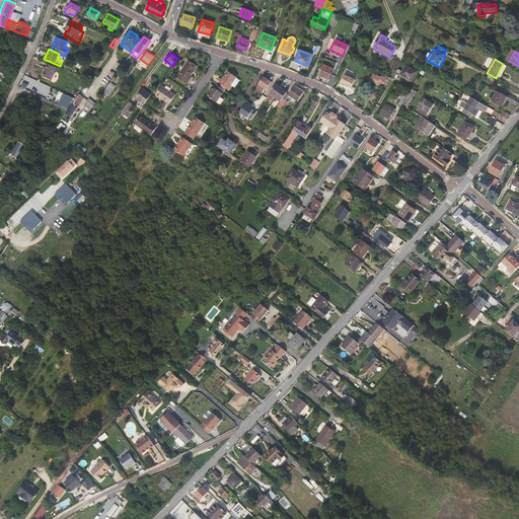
[(390,69),(395,72),(397,69),(400,63),(394,60),(390,69)]
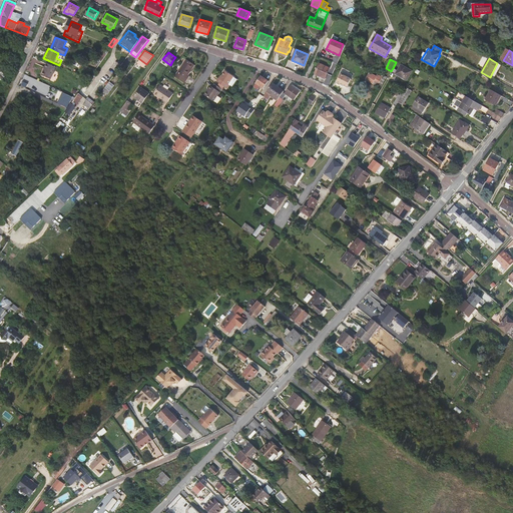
[(196,66),(187,60),(175,76),(185,83),(190,77),(189,76),(196,66)]
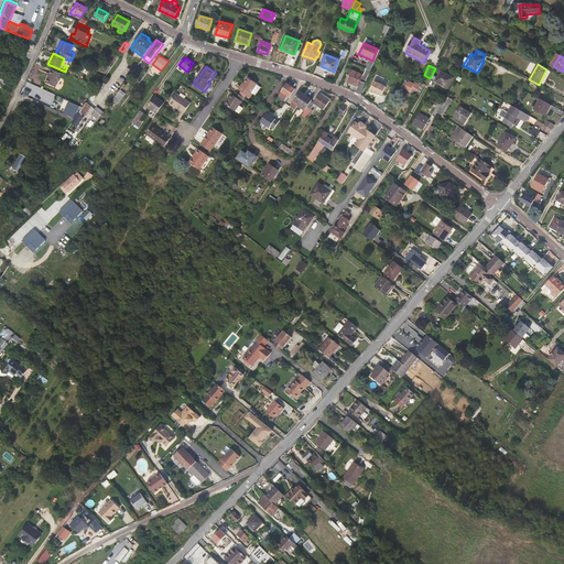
[(61,74),(51,69),(45,83),(55,87),(61,74)]
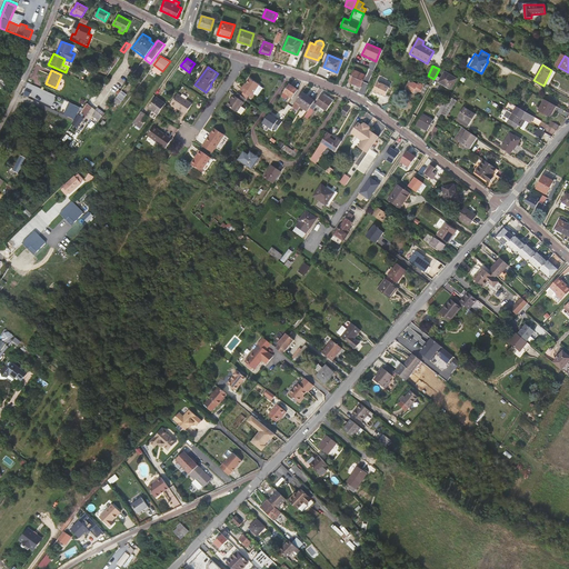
[(366,77),(353,71),(349,82),(360,88),(366,77)]
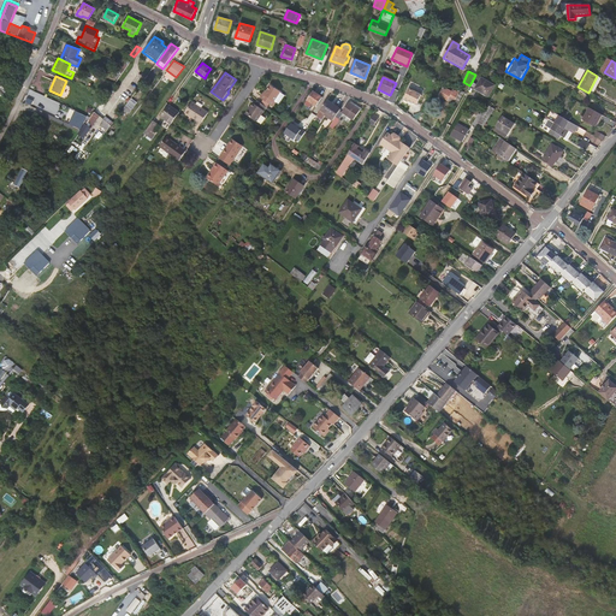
[(509,87),(511,81),(508,78),(504,77),(501,82),(509,87)]
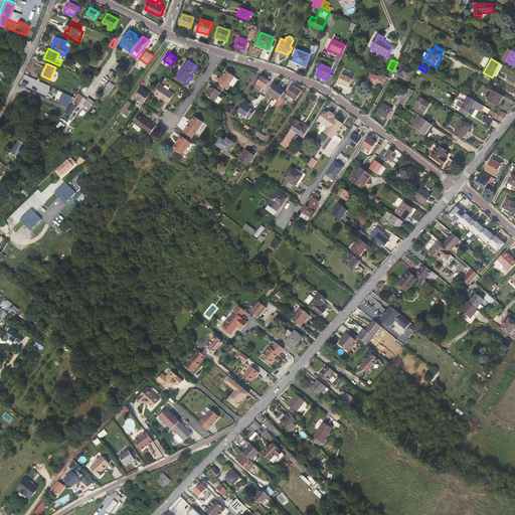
[(413,71),(402,65),(397,74),(408,80),(413,71)]
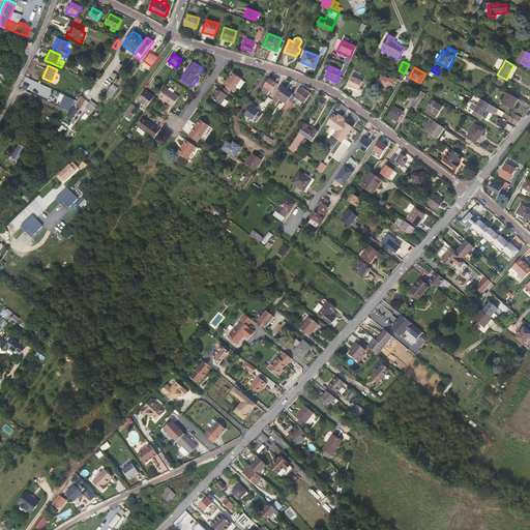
[(233,72),(229,79),(227,82),(226,81),(224,84),(226,86),(231,90),(234,91),(236,88),(239,90),(244,83),(240,80),(241,79),(233,72)]
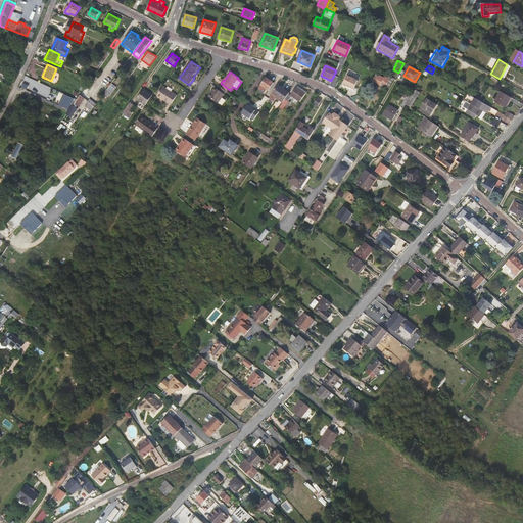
[(383,83),(387,85),(390,87),(390,86),(394,79),(391,78),(390,80),(384,77),(383,79),(376,75),(373,81),(380,86),(380,85),(381,86),(383,83)]
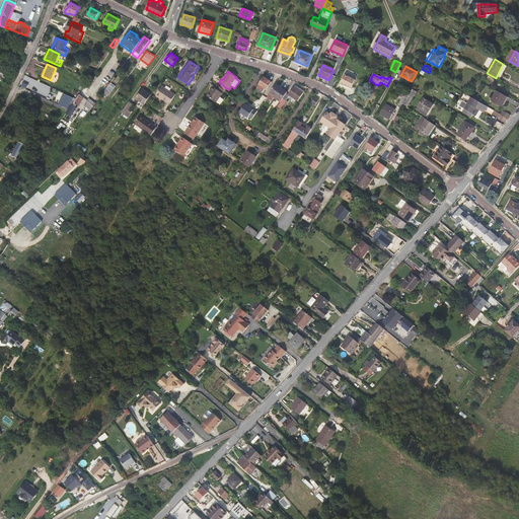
[(355,80),(345,75),(341,83),(351,88),(355,80)]
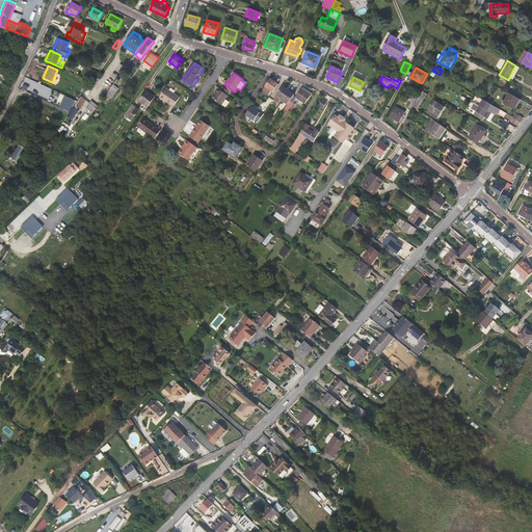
[(271,78),(263,89),(267,92),(269,89),(273,92),(278,84),(271,78)]
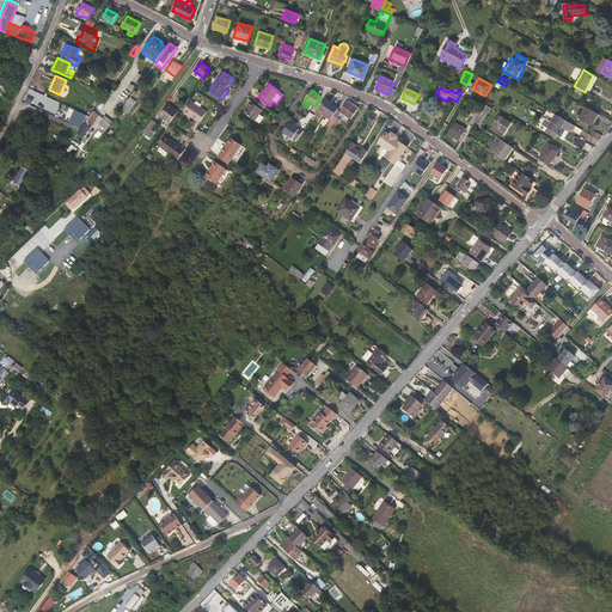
[(338,118),(342,112),(340,111),(347,102),(349,103),(350,102),(360,108),(362,103),(348,97),(338,109),(338,110),(334,116),(338,118)]
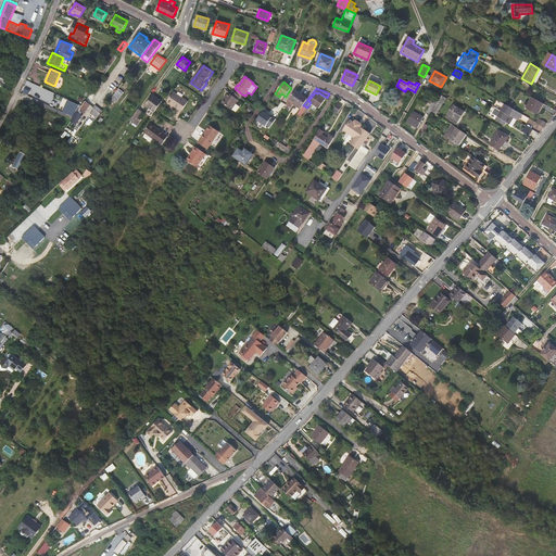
[(113,95),(119,99),(124,93),(118,89),(113,95)]
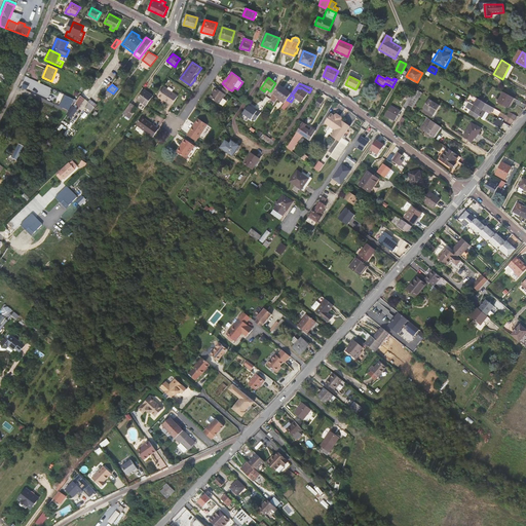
[(270,99),(275,102),(277,100),(284,105),(287,100),(291,95),(291,94),(279,85),(271,98),(270,99)]
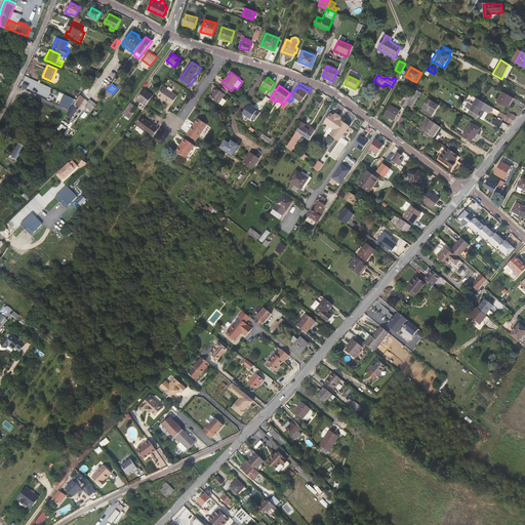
[(174,93),(164,86),(158,95),(168,103),(174,93)]
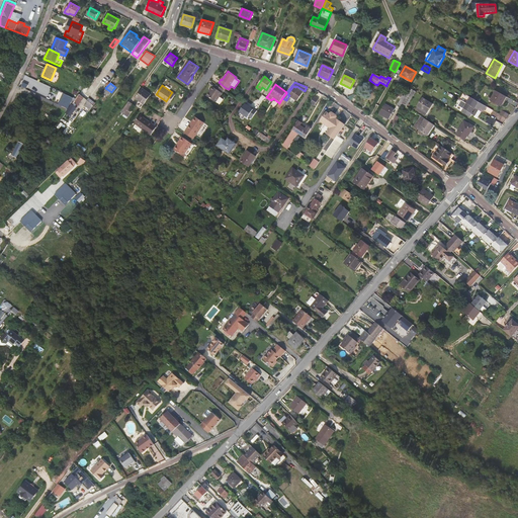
[(211,91),(207,97),(216,103),(222,93),(224,89),(220,87),(217,85),(213,88),(212,87),(210,90),(211,91)]
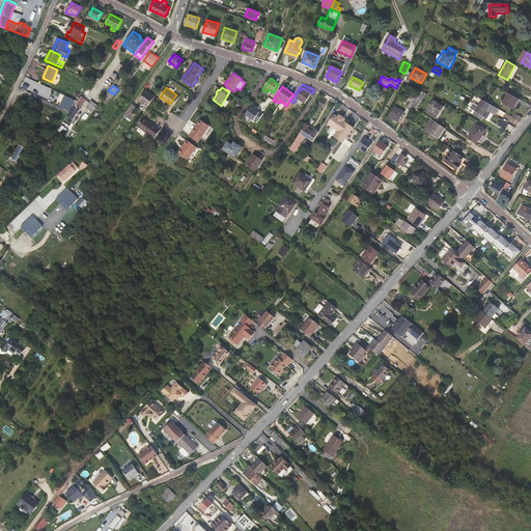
[(295,96),(297,98),(305,104),(311,94),(303,89),(301,88),(295,96)]
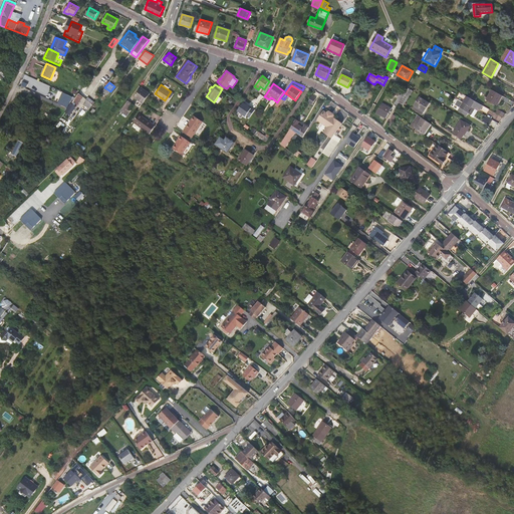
[(104,87),(100,93),(103,95),(105,93),(107,94),(110,91),(104,87)]
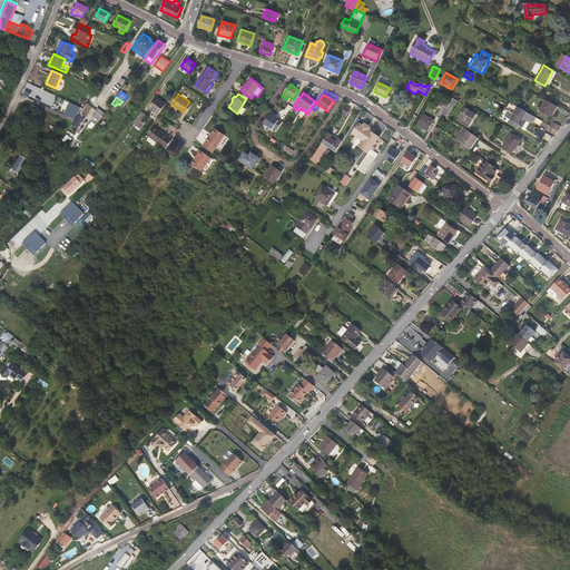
[(149,108),(158,115),(166,104),(157,97),(149,108)]
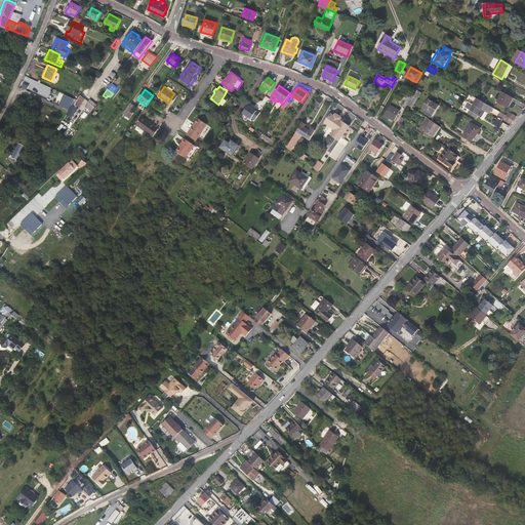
[(416,90),(414,93),(411,99),(407,106),(408,106),(409,106),(410,107),(411,108),(421,93),(416,90)]
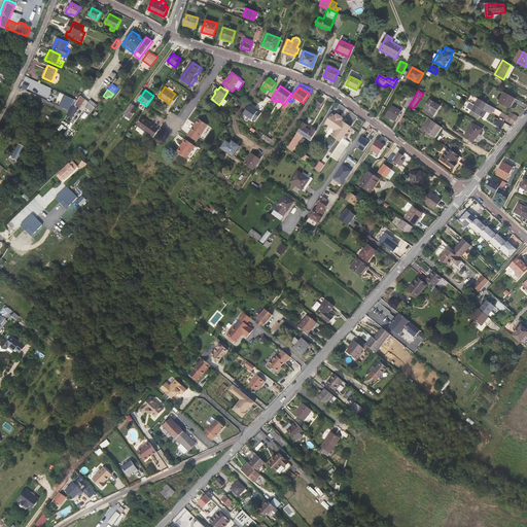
[(515,98),(504,93),(499,102),(510,108),(515,98)]
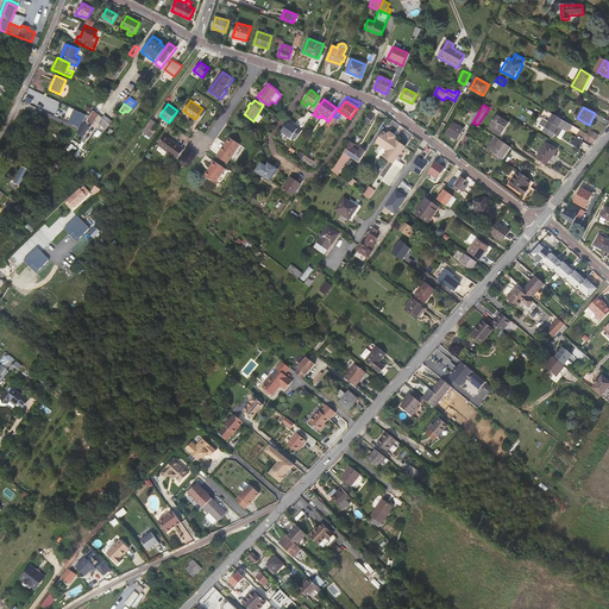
[(85,114),(73,108),(67,121),(79,127),(85,114)]
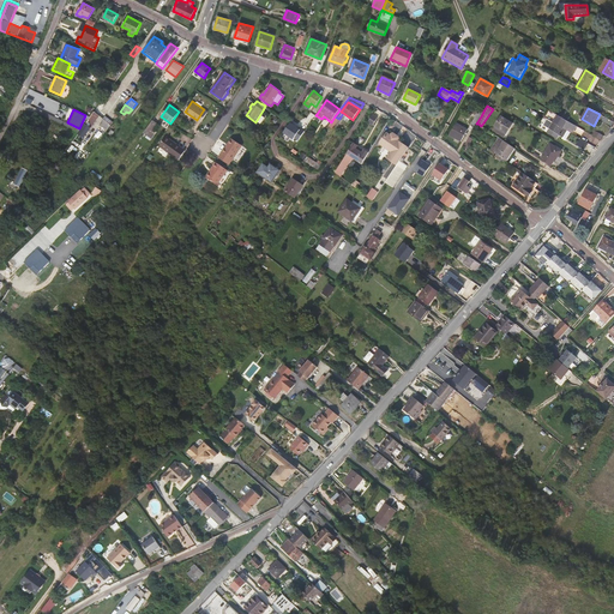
[(98,116),(94,113),(91,116),(85,125),(83,127),(88,131),(90,128),(92,125),(98,116)]
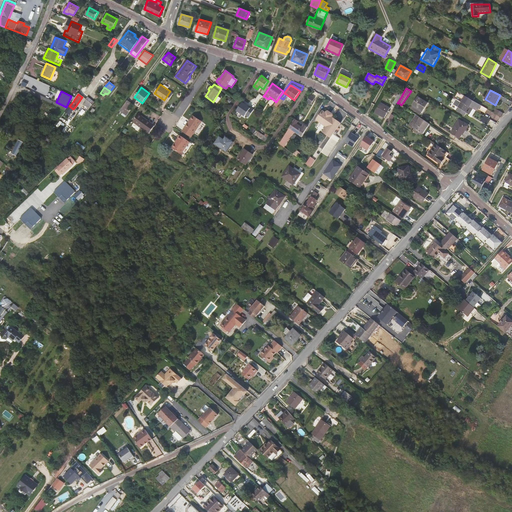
[(392,104),(396,106),(397,103),(401,97),(397,95),(392,104)]
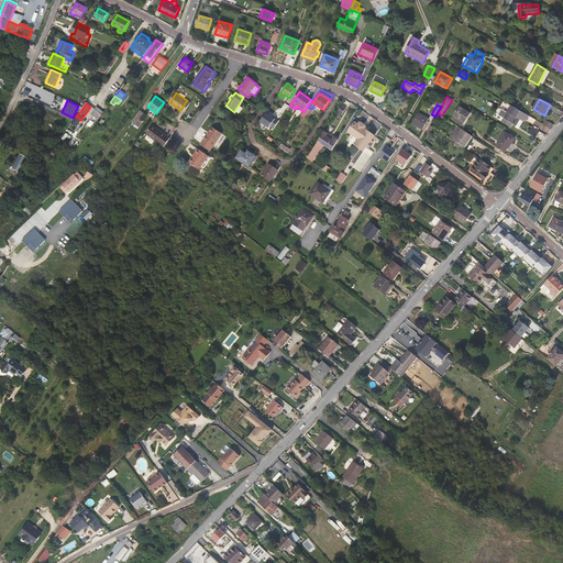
[(346,109),(342,106),(337,112),(342,116),(346,109)]
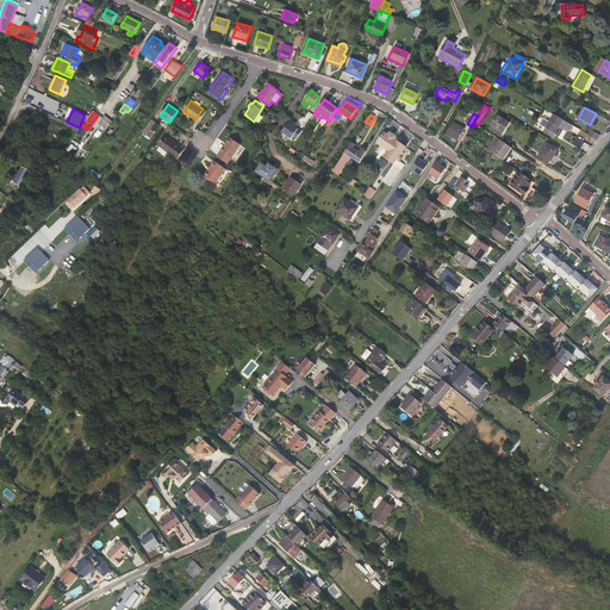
[(549,122),(562,130),(565,128),(570,130),(578,135),(580,130),(572,125),(564,120),(555,116),(554,114),(549,122)]
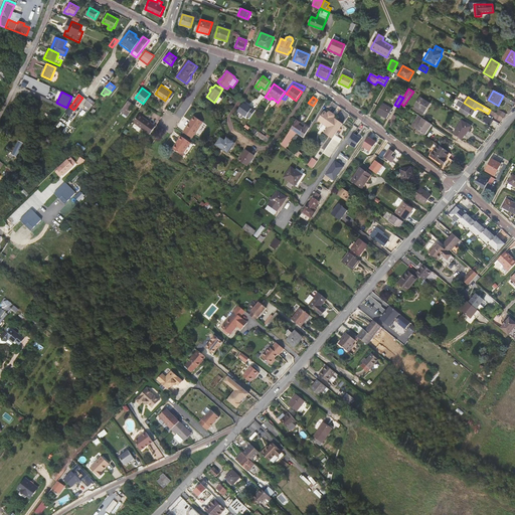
[(287,102),(285,100),(281,98),(278,103),(276,106),(279,108),(281,105),(282,104),(284,105),(287,102)]
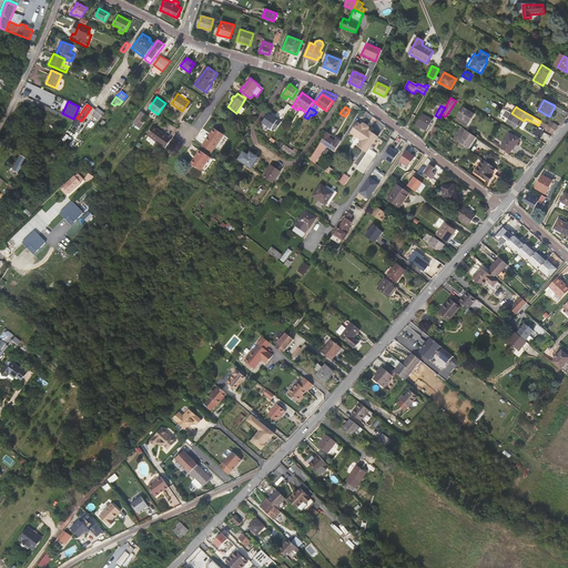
[(474,114),(464,108),(455,120),(466,128),(474,114)]
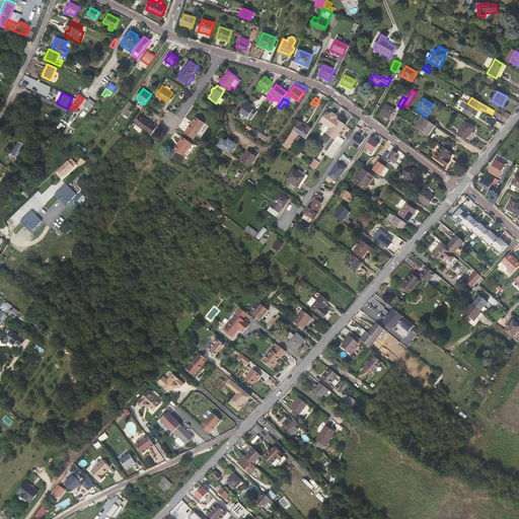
[(85,105),(90,109),(93,105),(87,100),(86,102),(87,102),(85,105)]
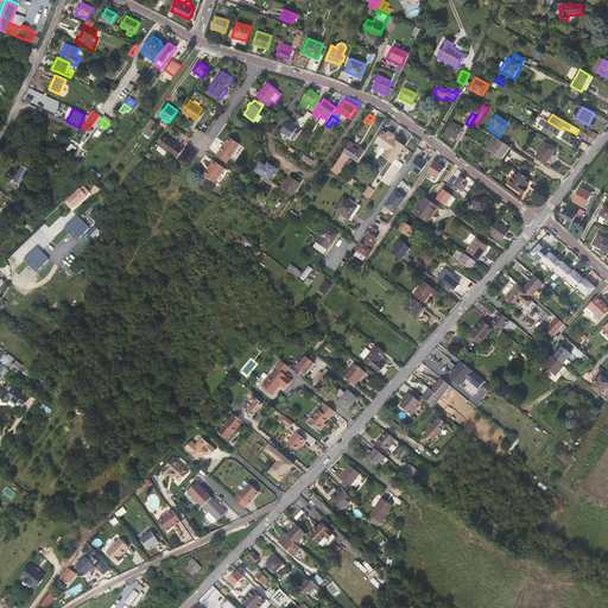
[(143,132),(149,135),(152,131),(157,122),(152,119),(143,132)]
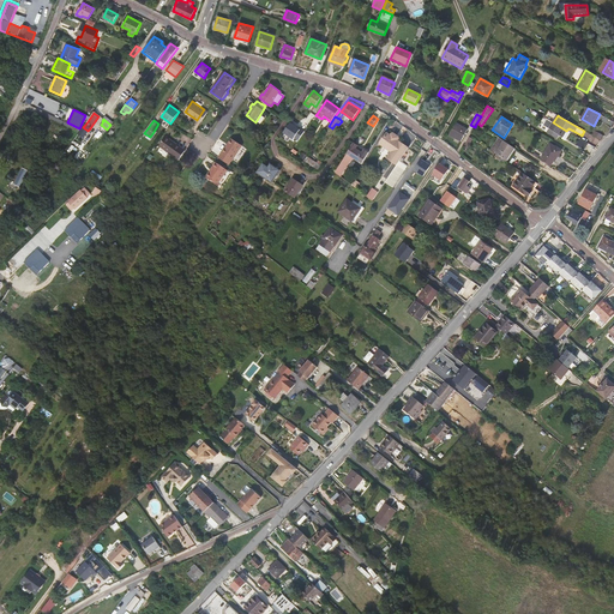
[(294,139),(299,142),(306,131),(290,121),(283,133),(294,140),(294,139)]
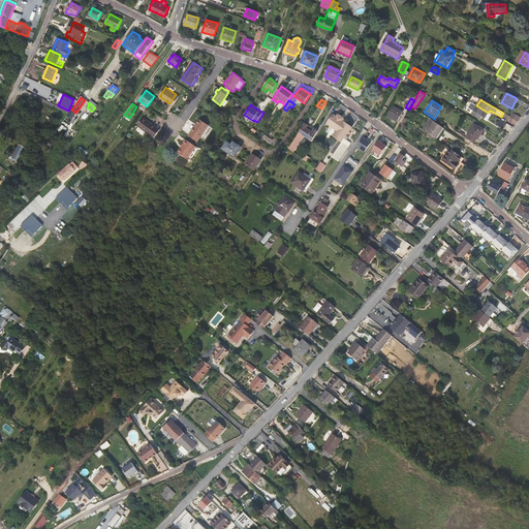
[(485,119),(488,113),(476,105),(476,106),(473,111),(485,119)]
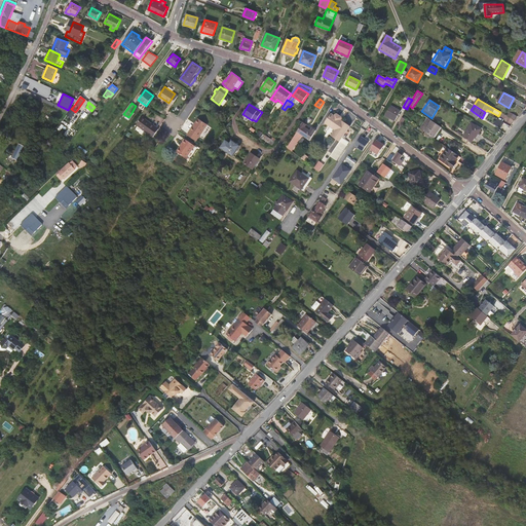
[(400,112),(390,107),(385,116),(395,121),(400,112)]
